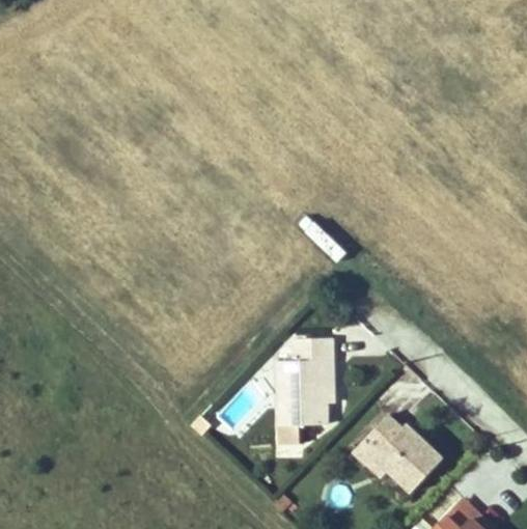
[(297,425),(323,425),(323,401),(322,360),(329,360),(329,338),(288,338),(289,361),(273,361),(275,457),(297,457),(297,425)]
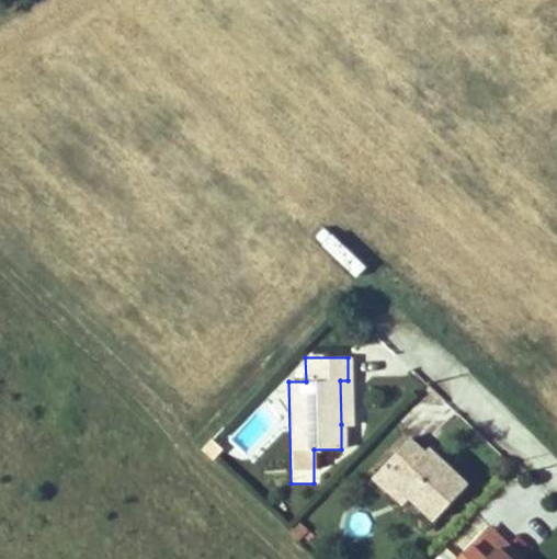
[(422,454),(407,440),(371,478),(387,493),(396,485),(409,498),(432,521),(465,487),(427,449),(422,454)]
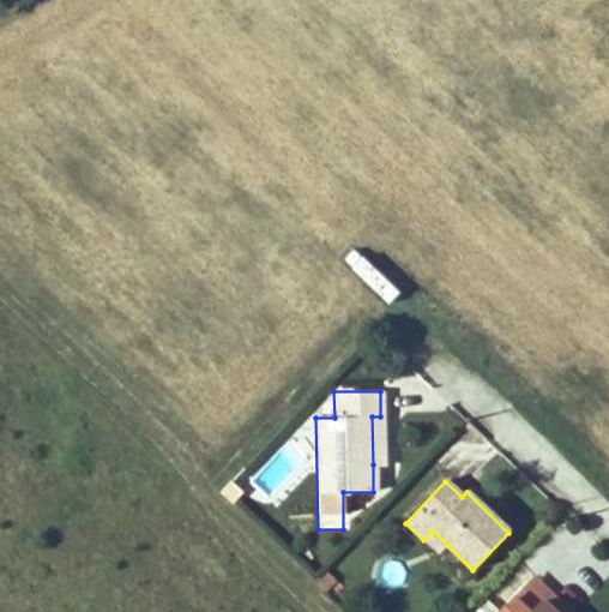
[(234,489),(229,495),(235,499),(240,493),(234,489)]
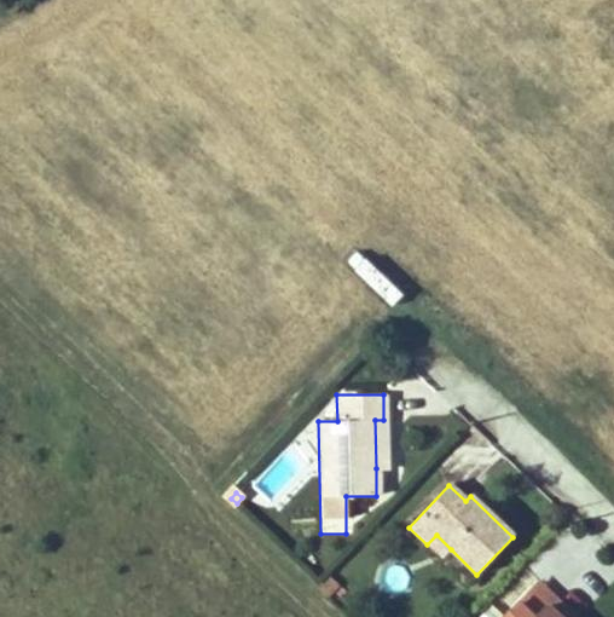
[(451,549),(436,535),(427,545),(441,559),(451,549)]
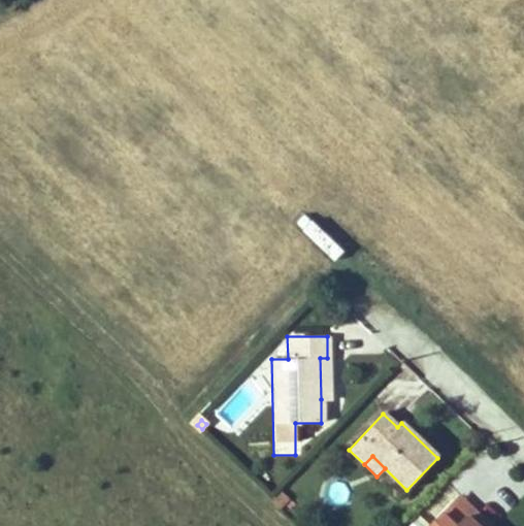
[(458,499),(453,504),(476,525),(487,525),(458,499)]
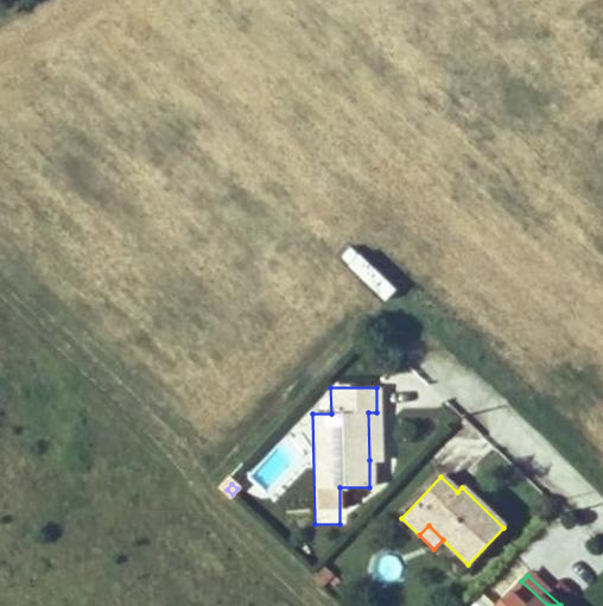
[(547,605),(521,581),(497,605),(547,605)]
